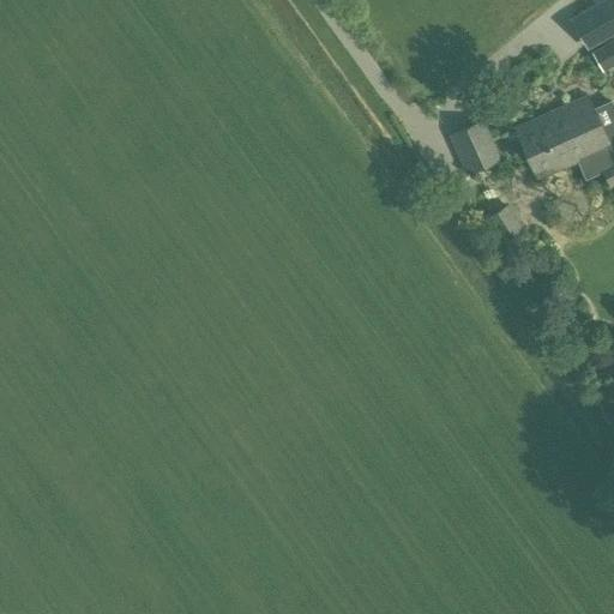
[(613,0),(600,0),(578,12),(591,40),(613,29),(613,0)]
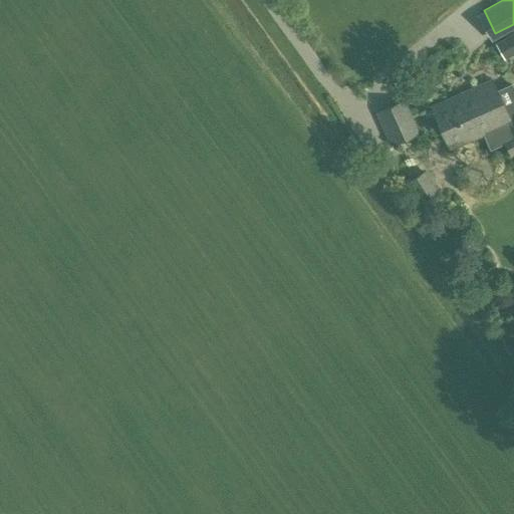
[(504,59),(513,52),(513,30),(494,42),(504,59)]
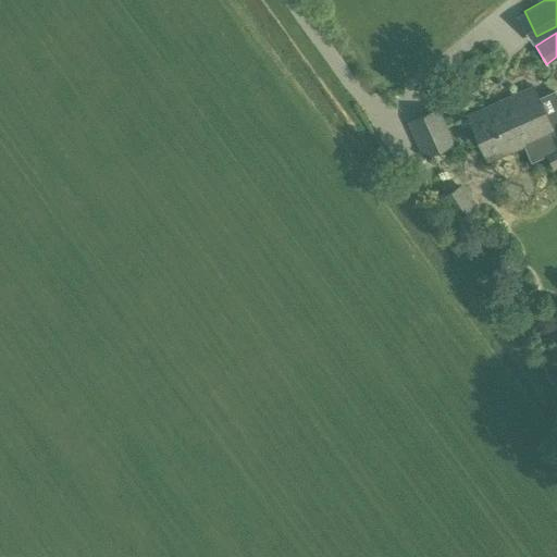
[(556,118),(547,98),(540,101),(533,87),(467,115),(487,162),(553,133),(552,130),(556,126),(556,125),(554,118),(556,118)]
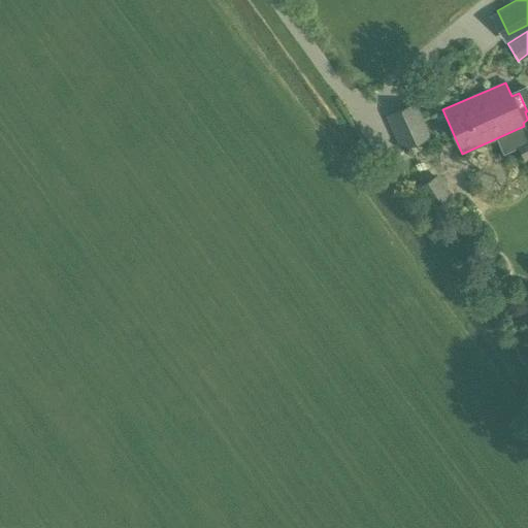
[(401,150),(431,136),(416,102),(386,114),(401,150)]
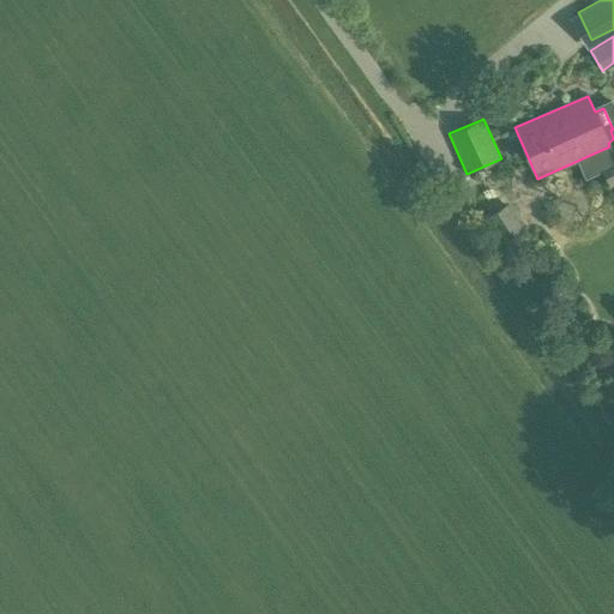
[(504,244),(525,229),(507,203),(486,217),(504,244)]
